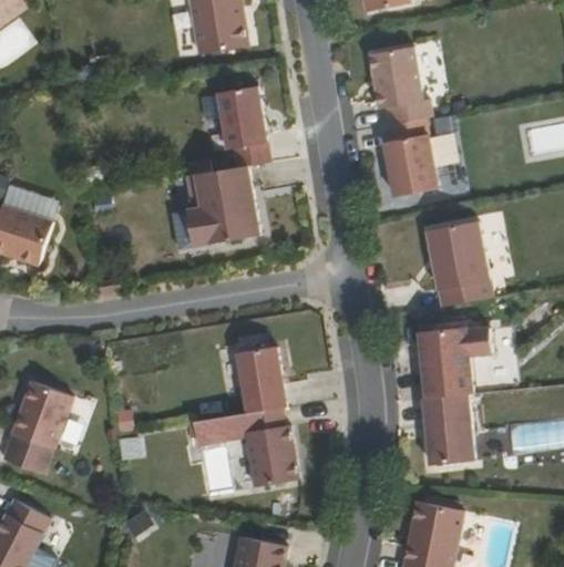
[(234,1),(238,1),(237,0),(185,0),(195,54),(245,47),(241,19),(237,19),(234,1)]
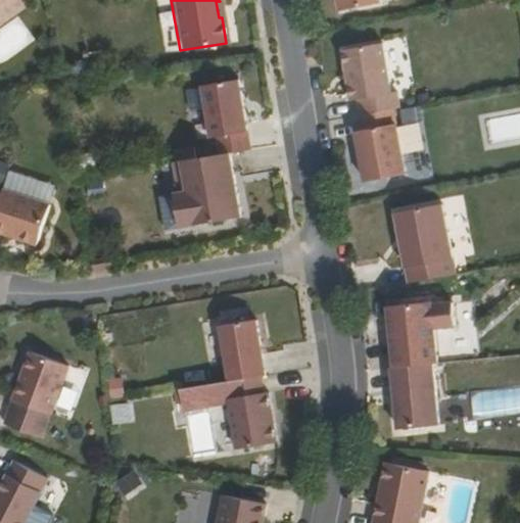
[(334,0),(337,12),(377,4),(376,0),(334,0)]
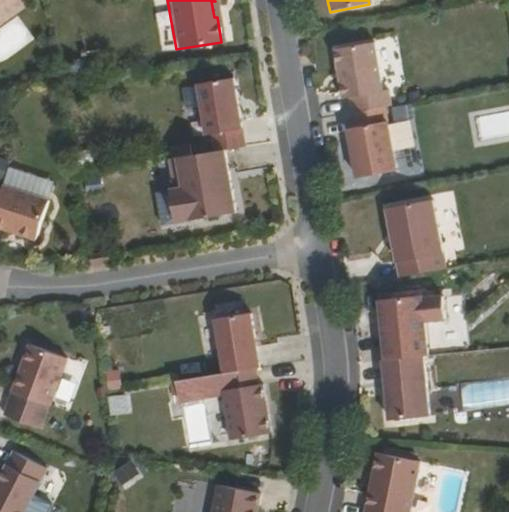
[(350,98),(352,113),(382,107),(390,106),(387,90),(381,90),(372,43),(333,50),(342,99),(350,98)]
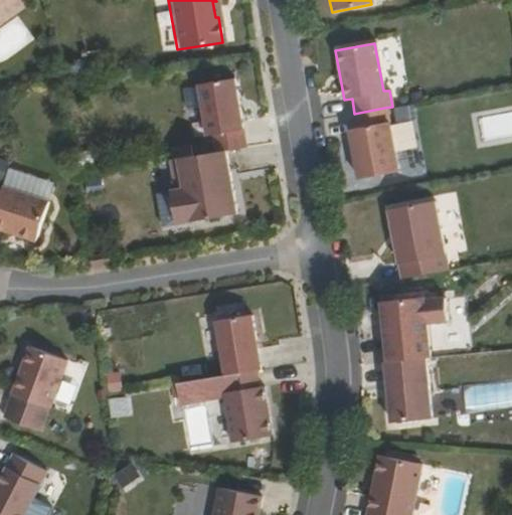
[(214,154),(224,152),(244,148),(233,79),(197,86),(206,138),(212,137),(214,154)]
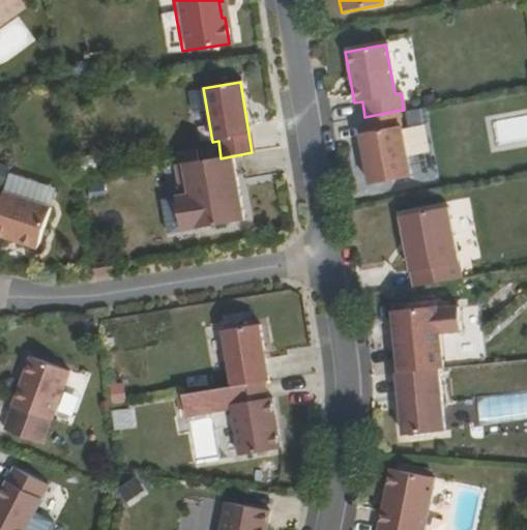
[(396,111),(364,117),(362,118),(364,134),(357,135),(367,184),(407,178),(396,111)]
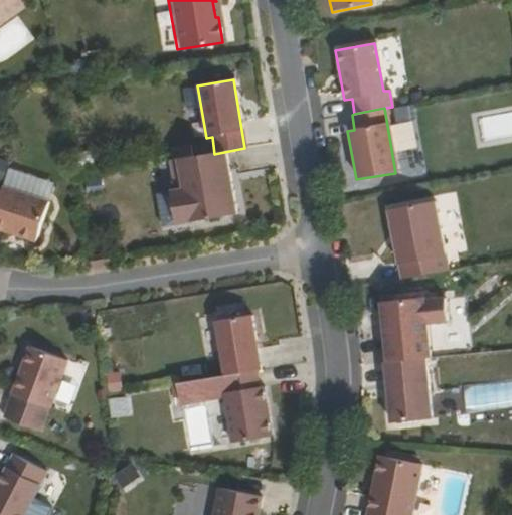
[(418,156),(413,132),(394,135),(398,159),(418,156)]
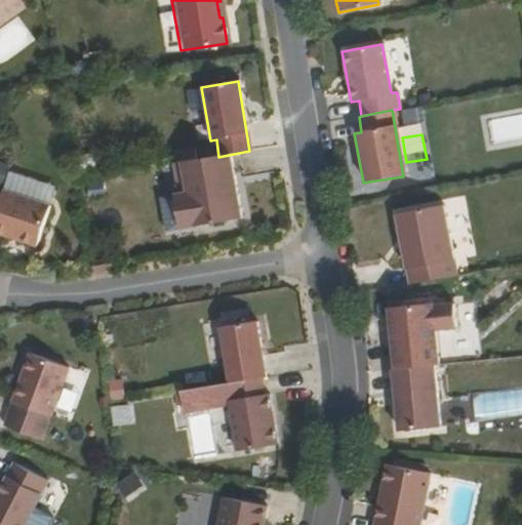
[(233,175),(229,155),(218,157),(172,165),(177,197),(185,196),(191,228),(240,219),(235,189),(231,190),(229,176),(233,175)]
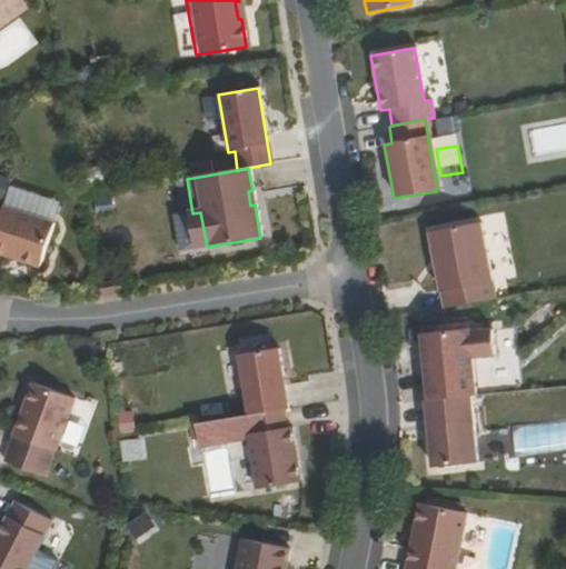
[(0,215),(0,253),(40,267),(52,225),(2,208),(0,215)]
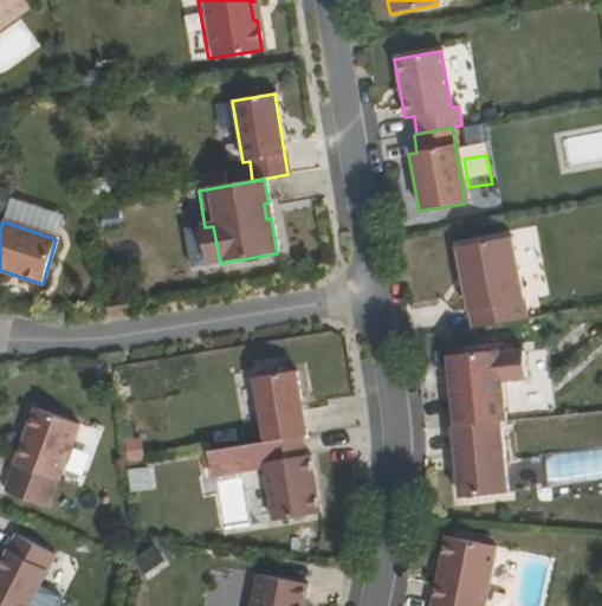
[(213,226),(205,227),(200,229),(207,265),(220,263),(213,226)]
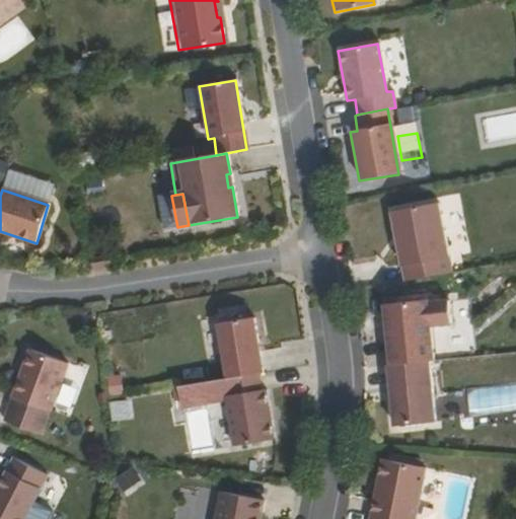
[(437,203),(390,212),(394,232),(397,231),(400,246),(397,247),(401,266),(404,282),(451,273),(437,203)]
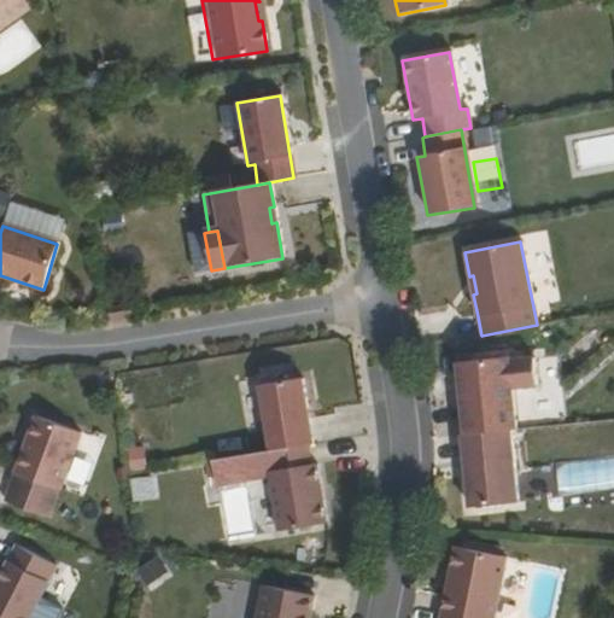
[(109,308),(110,321),(132,319),(130,304),(109,308)]
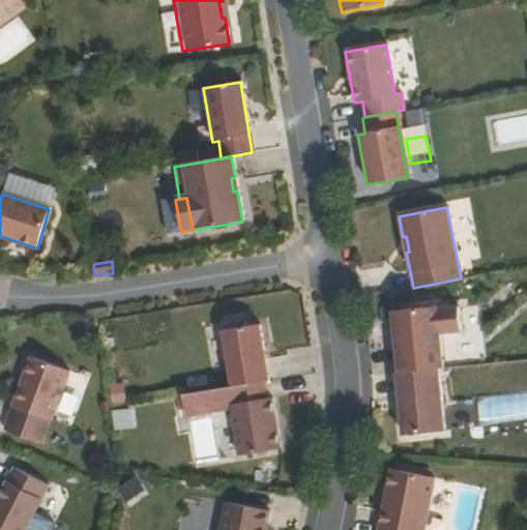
[(436,306),(392,312),(394,334),(398,334),(399,343),(396,344),(397,352),(399,373),(437,369),(442,369),(439,333),(460,331),(458,307),(436,310),(436,306)]
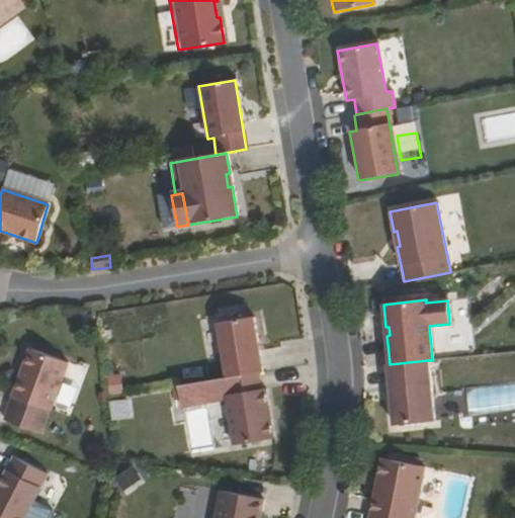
[(216,320),(226,375),(255,370),(261,369),(257,347),(251,314),(216,320)]
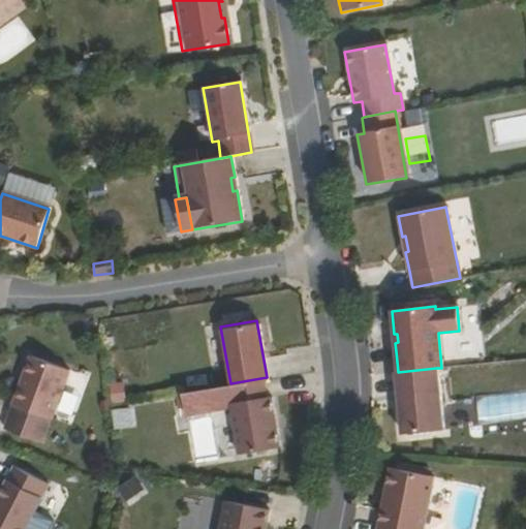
[(67,370),(29,355),(11,403),(11,404),(3,428),(39,441),(48,418),(50,418),(67,370)]
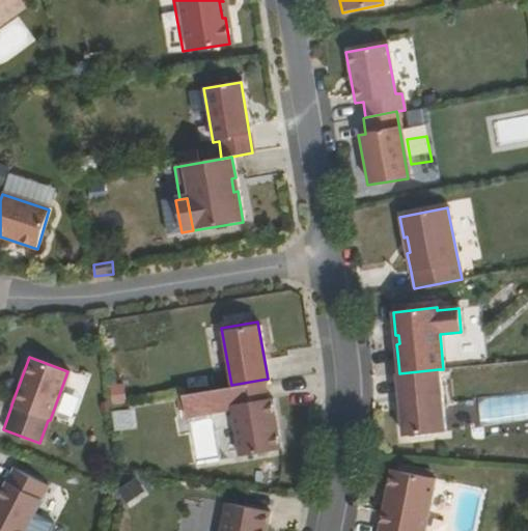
[(438,369),(399,373),(396,374),(398,391),(403,436),(444,431),(438,369)]
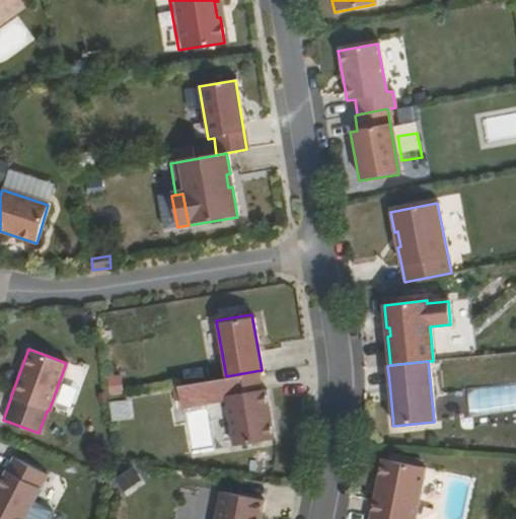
[(255,371),(226,376),(229,392),(224,392),(232,443),(272,436),(269,417),(267,417),(266,408),(268,406),(265,391),(264,386),(259,387),(255,371)]
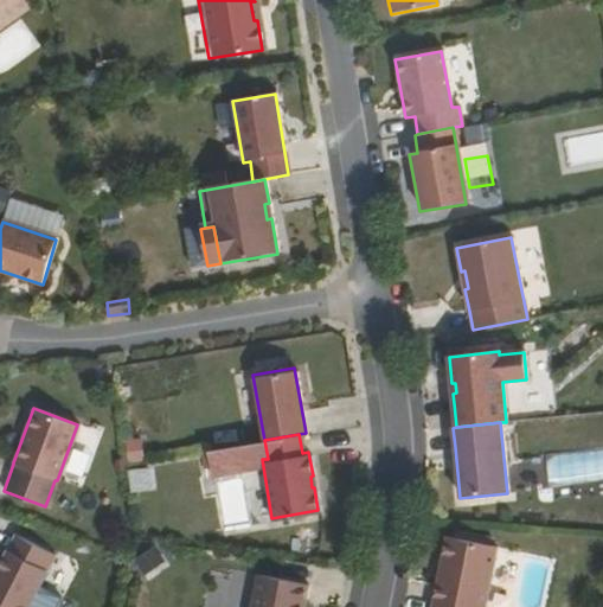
[(126,461),(143,460),(140,438),(123,440),(126,461)]
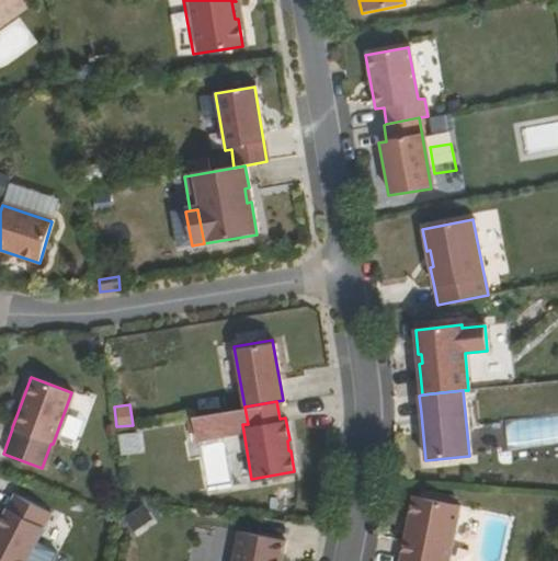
[(120,454),(144,451),(143,431),(117,433),(120,454)]
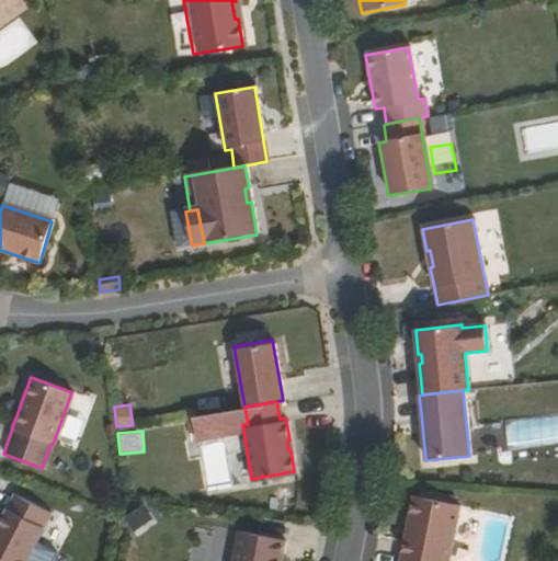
[(231,483),(248,482),(243,442),(227,444),(231,483)]
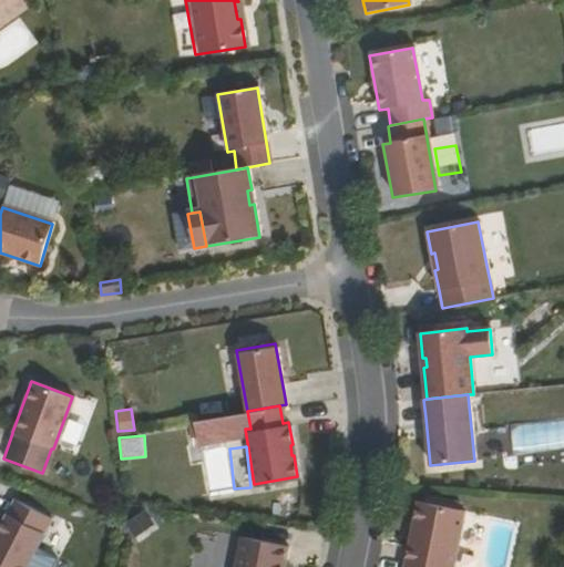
[(27,566),(51,518),(14,500),(0,527),(0,566),(27,566)]
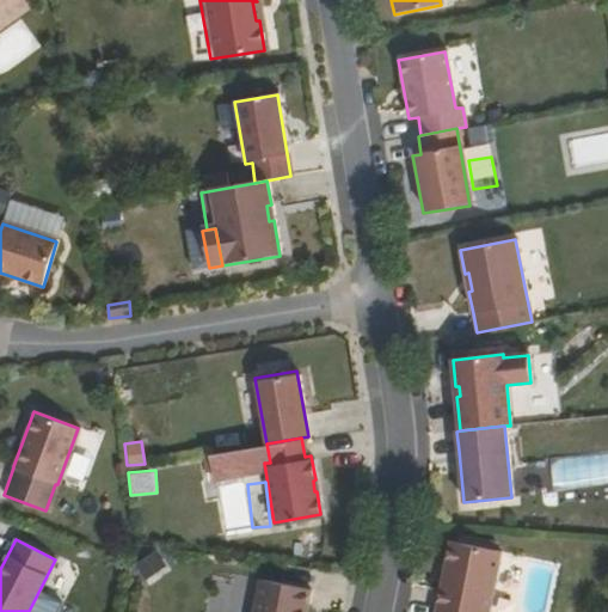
[(435,611),(487,611),(501,550),(449,539),(440,593),(435,611)]
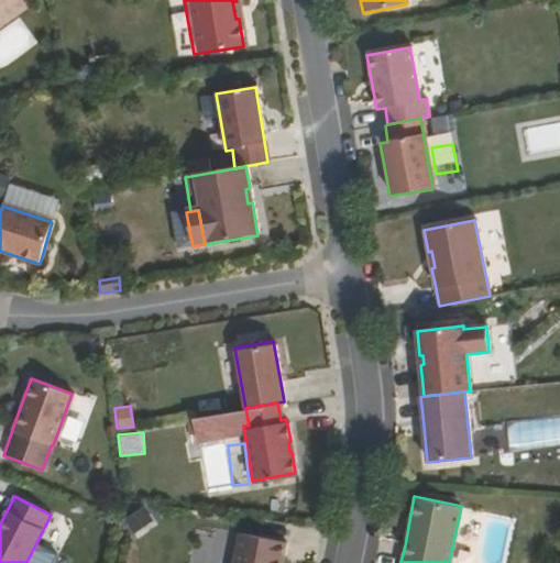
[(283,562),(285,554),(287,543),(241,533),(234,562),(283,562)]
